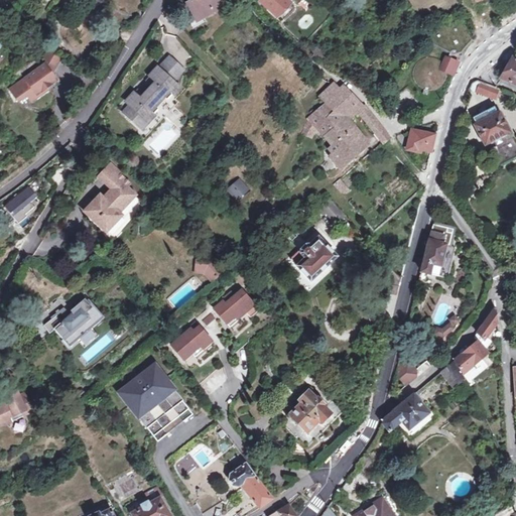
[(192,0),(187,3),(196,18),(202,14),(205,17),(216,11),(214,7),(226,0),(192,0)]
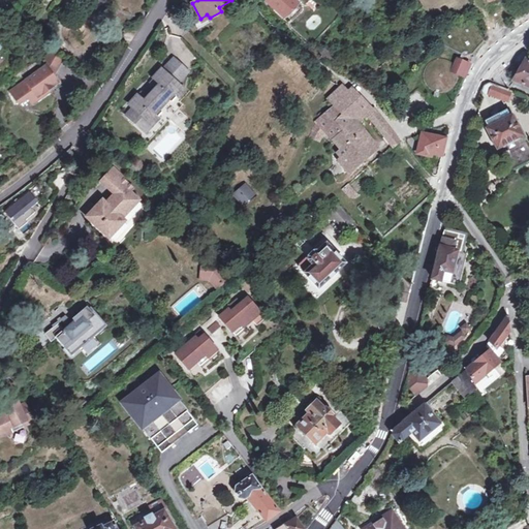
[(231,0),(219,7),(221,11),(236,3),(232,0),(231,0)]
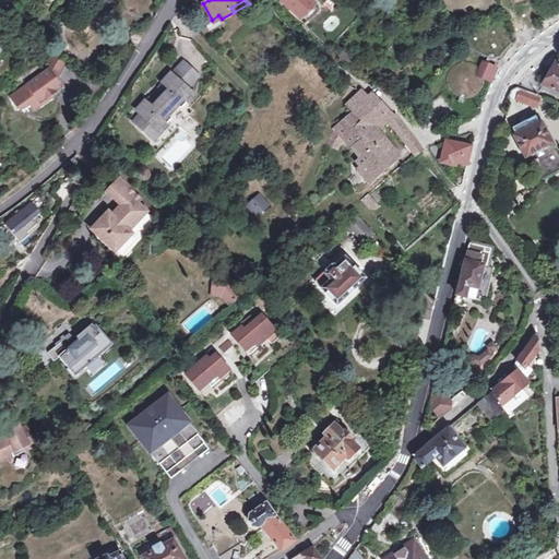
[(302,16),(313,6),(314,3),(310,0),(282,0),(281,1),(300,20),(302,16)]
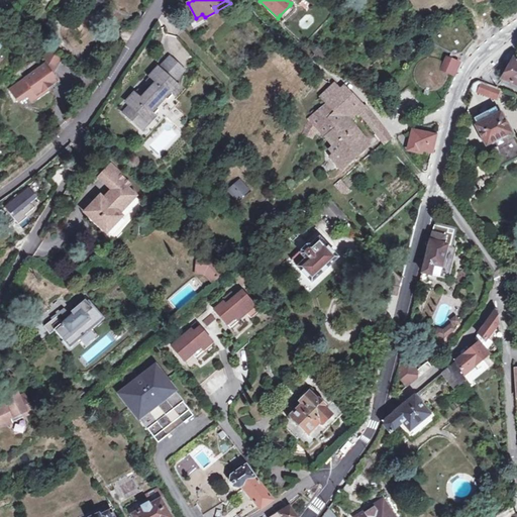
[(309,0),(303,0),(301,4),(307,9),(313,3),(309,0)]
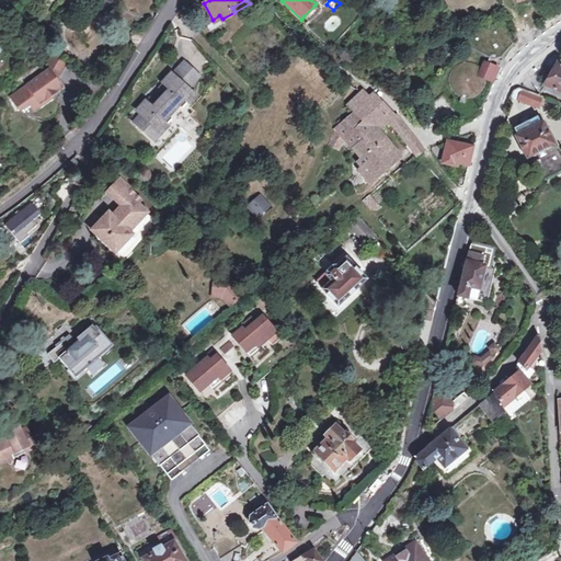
[(315,6),(304,16),(309,22),(319,10),(315,6)]
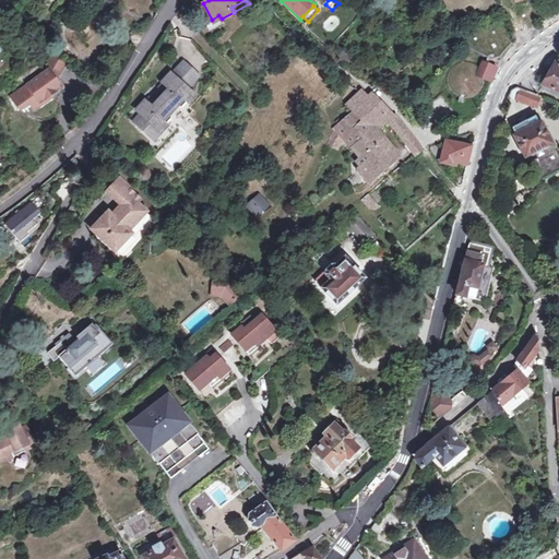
[(558,62),(556,62),(545,83),(558,88),(558,62)]
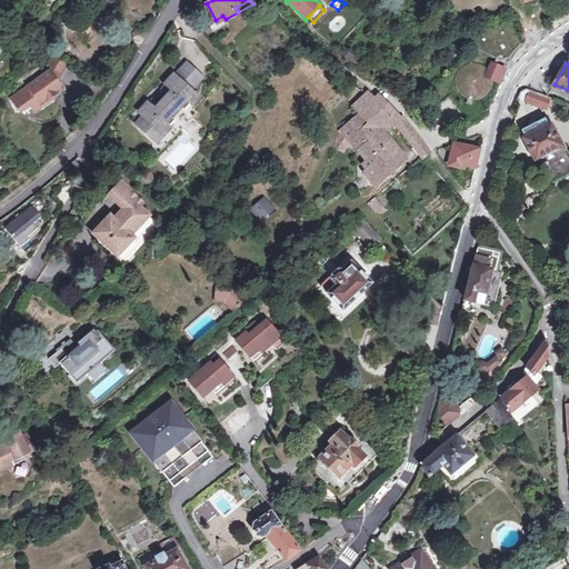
[(65,65),(9,95),(22,120),(69,96),(59,76),(68,71),(65,65)]
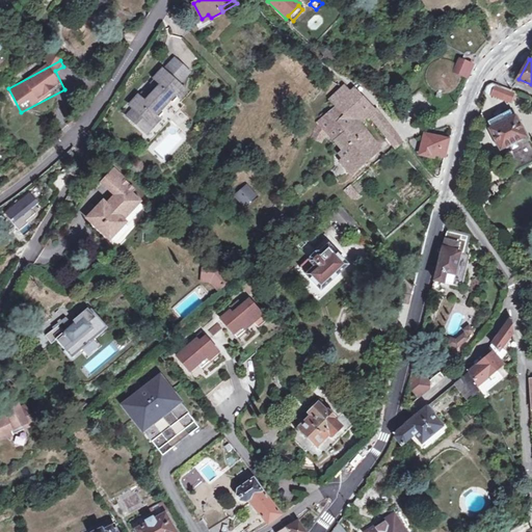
[(163,112),(159,108),(168,99),(171,103),(183,90),(178,85),(188,73),(175,60),(153,83),(158,89),(149,98),(143,92),(133,104),(136,108),(130,114),(144,130),(163,112)]
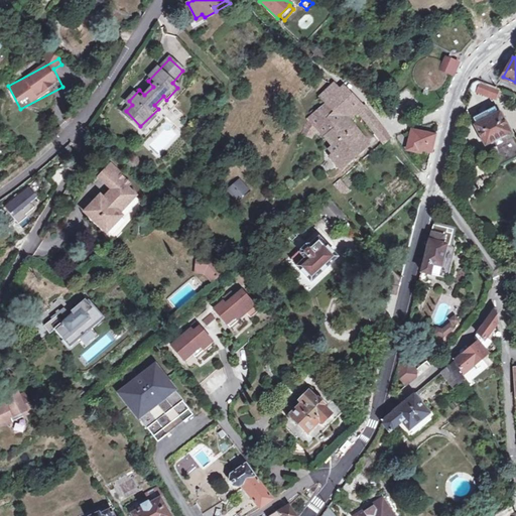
[(454,77),(459,62),(446,58),(441,72),(454,77)]
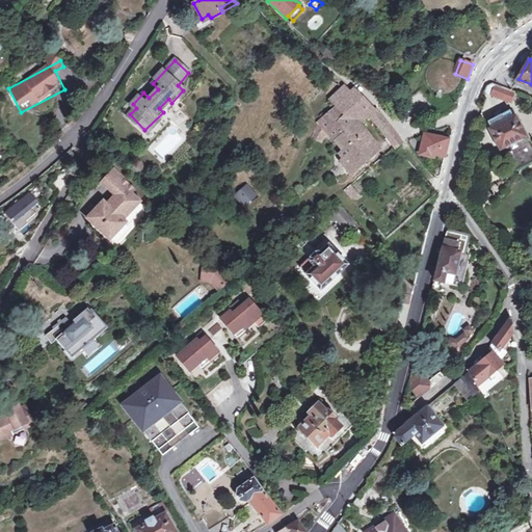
[(485,88),(483,91),(482,92),(511,103),(512,102),(513,102),(516,94),(514,94),(515,91),(494,84),(490,83),(488,84),(486,86),(485,88)]
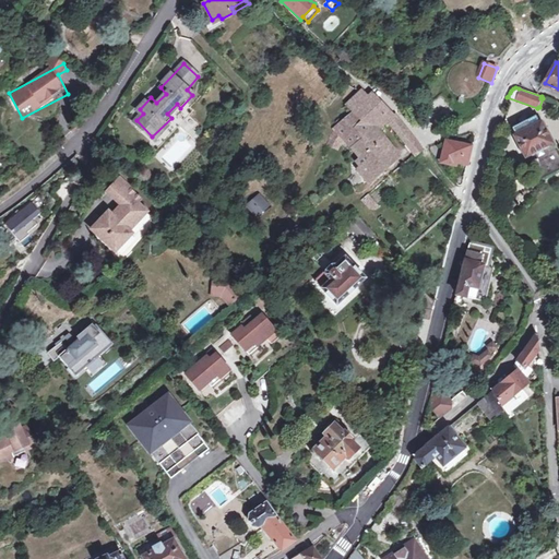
[(352,113),(354,114),(363,121),(381,104),(379,102),(371,95),(352,113)]
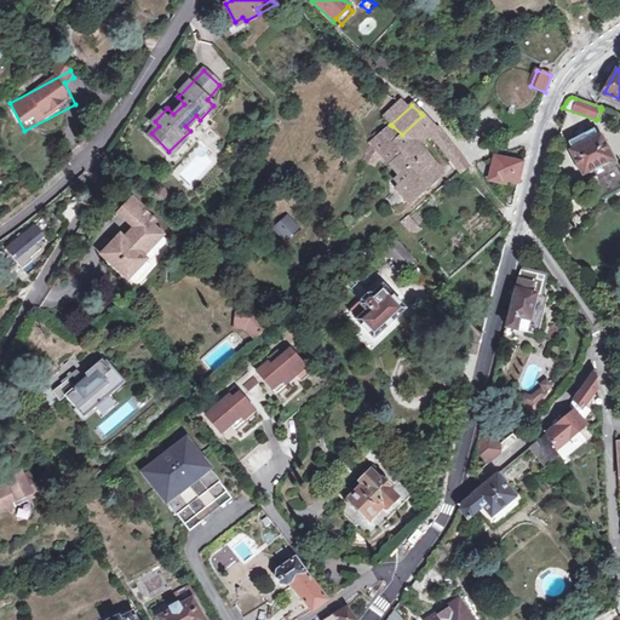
[(402,135),(392,126),(371,144),(388,159),(397,174),(397,176),(396,176),(396,177),(395,177),(395,178),(395,179),(395,181),(395,182),(396,182),(400,185),(396,189),(407,201),(432,179),(424,170),(432,162),(424,155),(423,155),(413,147),(429,133),(447,155),(454,161),(457,158),(459,154),(437,128),(435,128),(423,115),(402,135)]
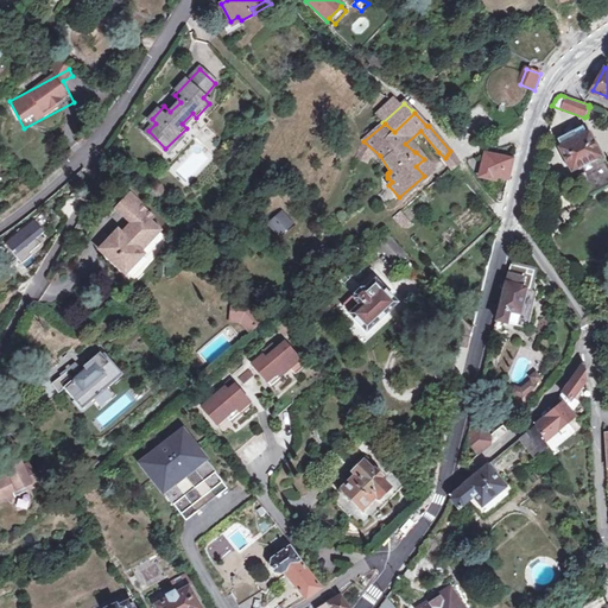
[(589,133),(558,149),(571,173),(602,157),(589,133)]
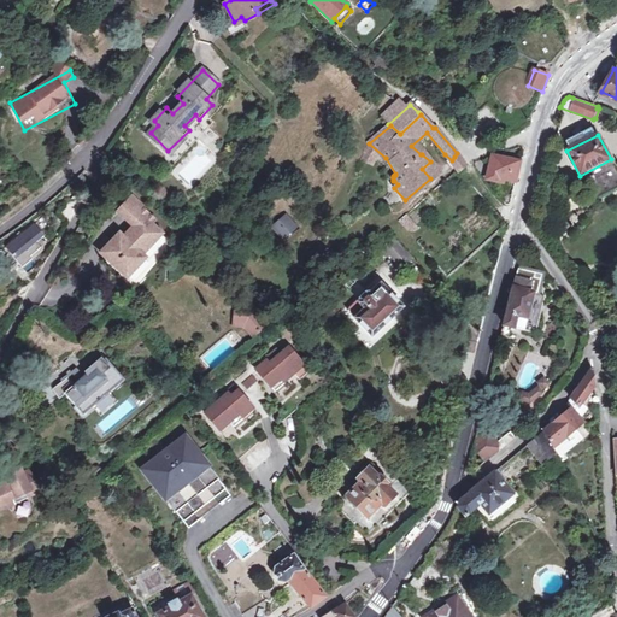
[(500,178),(516,182),(521,162),(489,157),(485,180),(499,182),(500,178)]
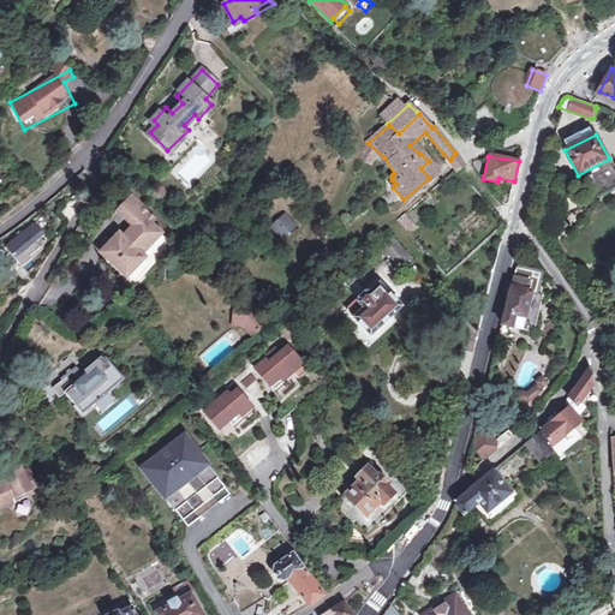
[(81,174),(67,184),(76,193),(88,183),(81,174)]
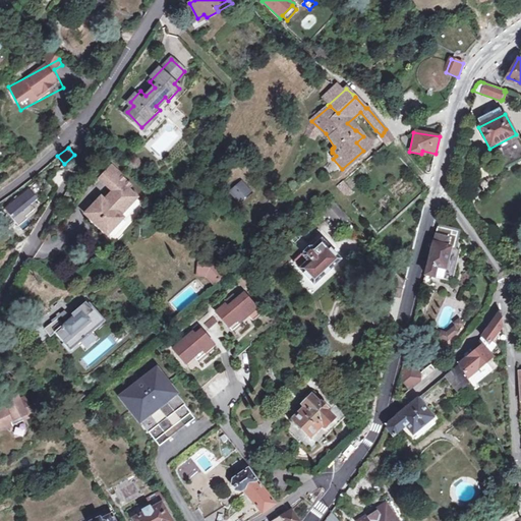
[(120,216),(136,198),(130,191),(134,187),(112,167),(102,178),(115,191),(105,200),(102,197),(88,214),(109,234),(123,219),(120,216)]
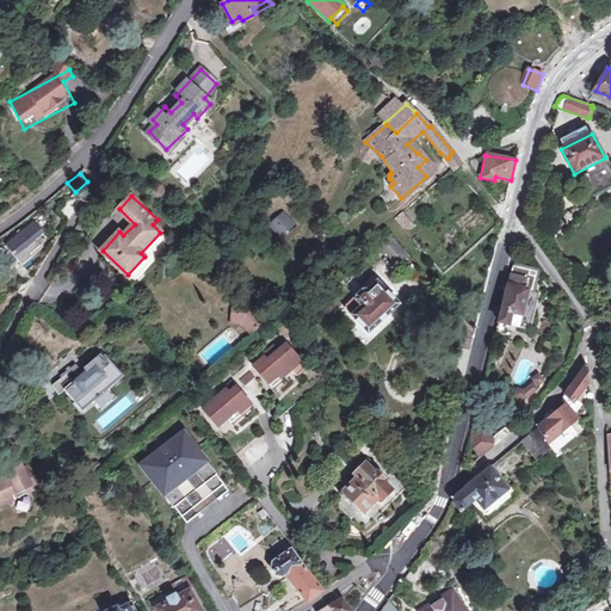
[(281,214),(270,224),(279,235),(291,226),(281,214)]
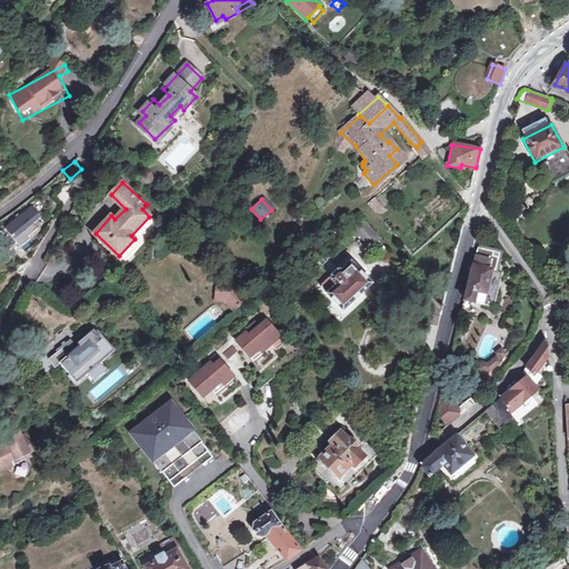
[(30,207),(5,228),(23,250),(31,243),(29,240),(38,232),(33,227),(41,220),(30,207)]
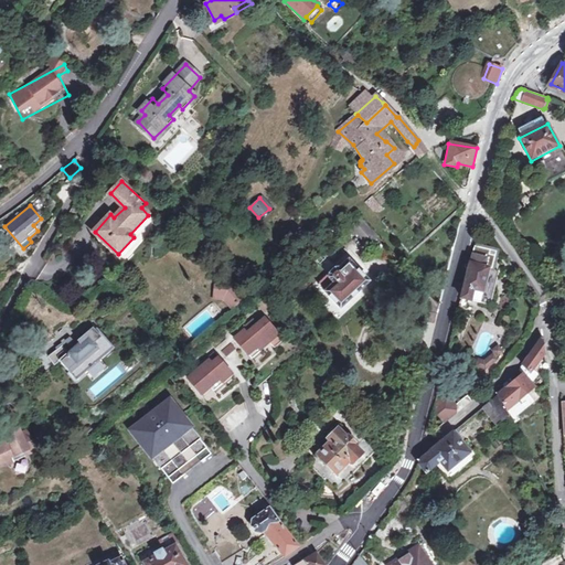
[(366,245),(375,237),(360,220),(347,230),(351,235),(355,232),(366,245)]
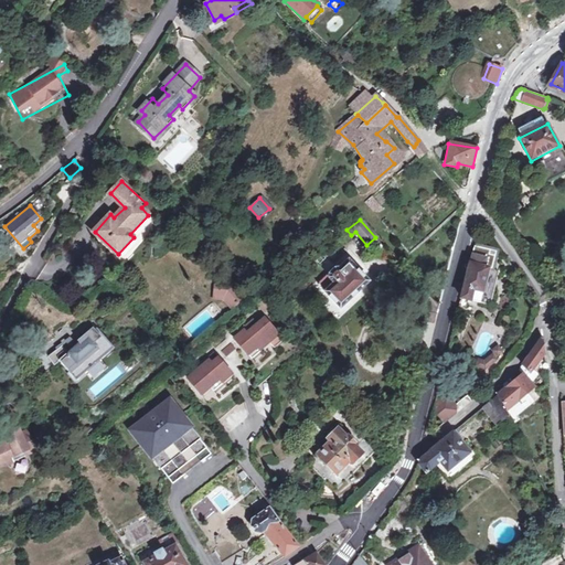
[(473,289),(482,292),(489,268),(483,267),(486,258),(473,255),(462,298),(470,300),(473,289)]
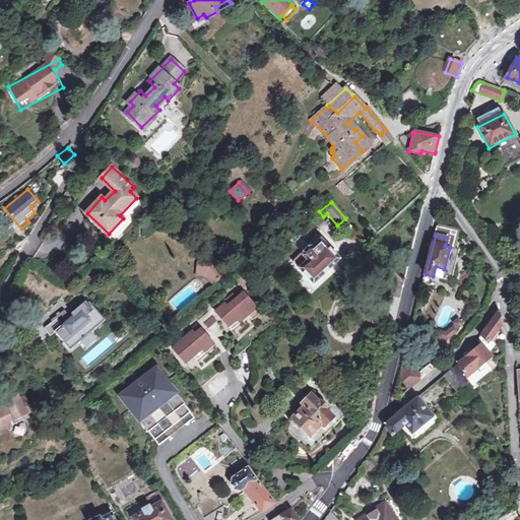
[(313,284),(339,259),(321,240),(313,247),(309,248),(305,252),(304,256),(295,264),(302,270),(296,275),(306,285),(311,281),(313,284)]
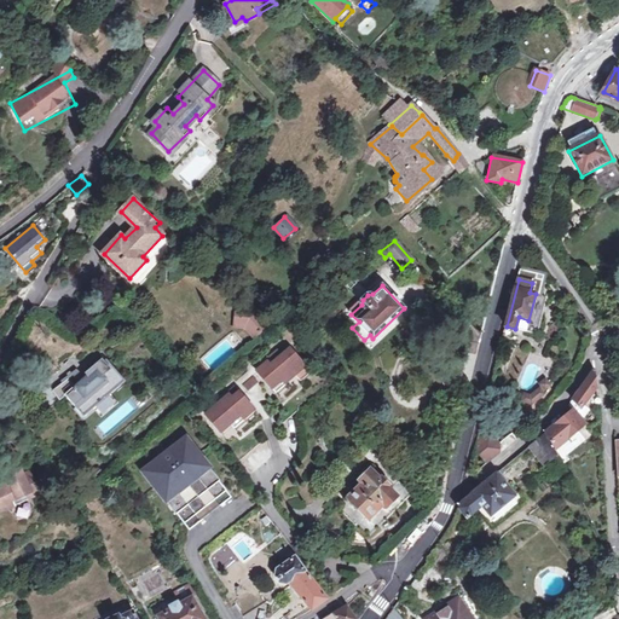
[(519,317),(515,329),(537,335),(547,298),(536,294),(528,320),(519,317)]
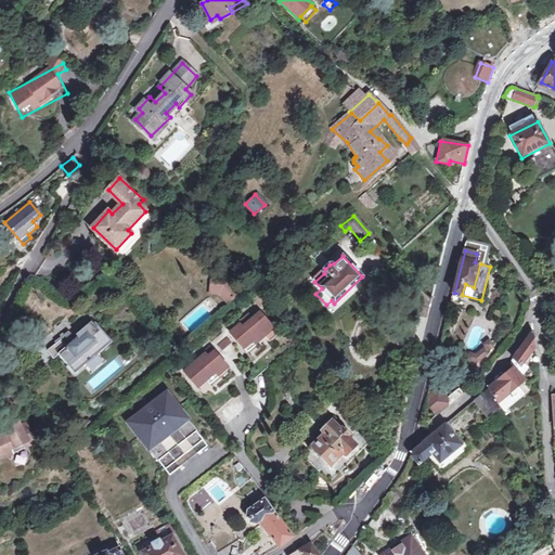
[(211,289),(220,293),(227,282),(214,276),(211,289)]
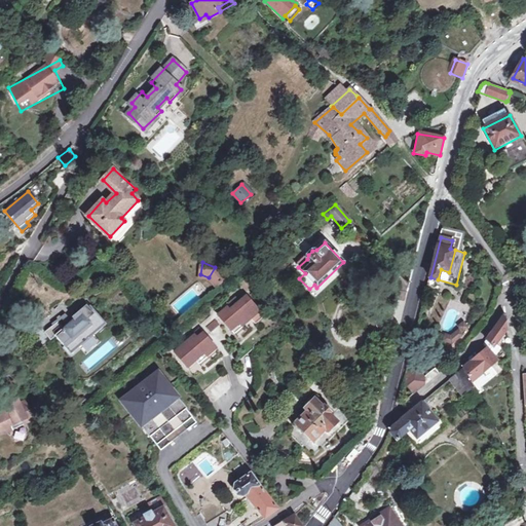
[(215,267),(209,277),(217,286),(225,278),(215,267)]
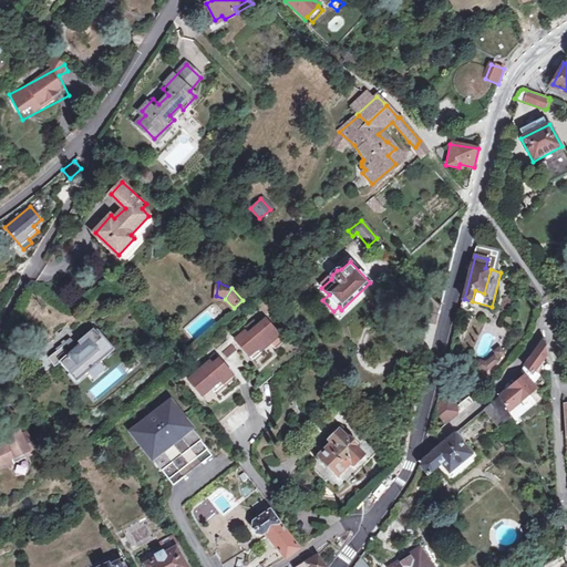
[(267,319),(236,341),(251,363),(284,341),(267,319)]
